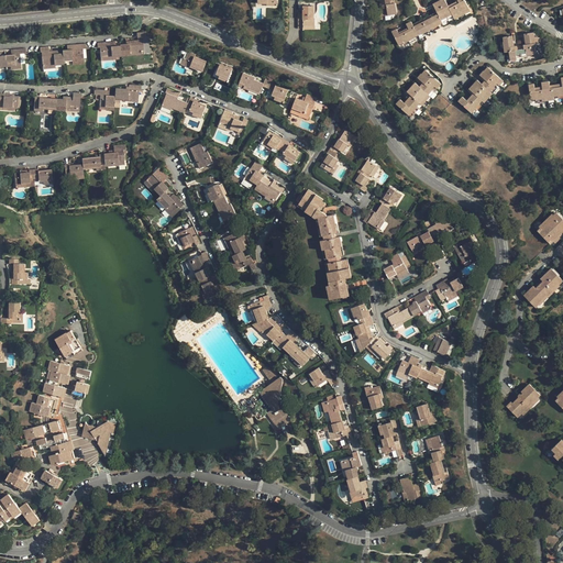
[(385,0),(387,15),(397,14),(395,3),(392,3),(390,1),(393,0),(392,0),(385,0)]
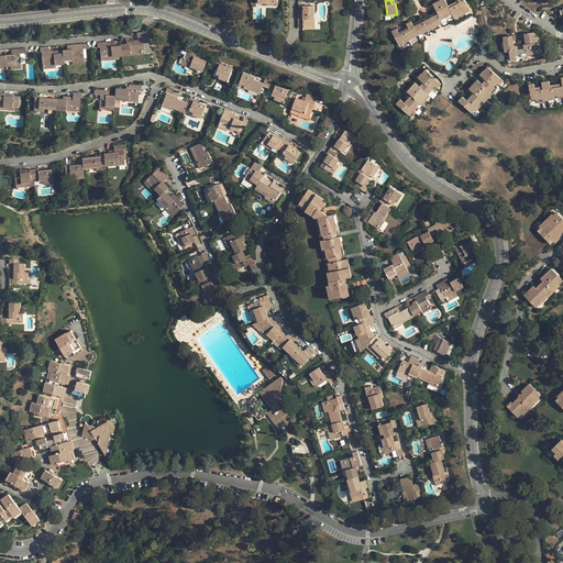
[(392,32),(399,45),(403,43),(404,43),(415,37),(418,35),(422,33),(423,33),(439,25),(439,24),(442,22),(441,20),(452,14),(453,17),(470,8),(464,0),(457,0),(460,3),(450,8),(448,6),(444,0),(441,0),(433,4),(438,13),(414,26),(412,24),(411,22),(407,24),(408,28),(409,30),(399,34),(399,33),(397,30),(392,32)]
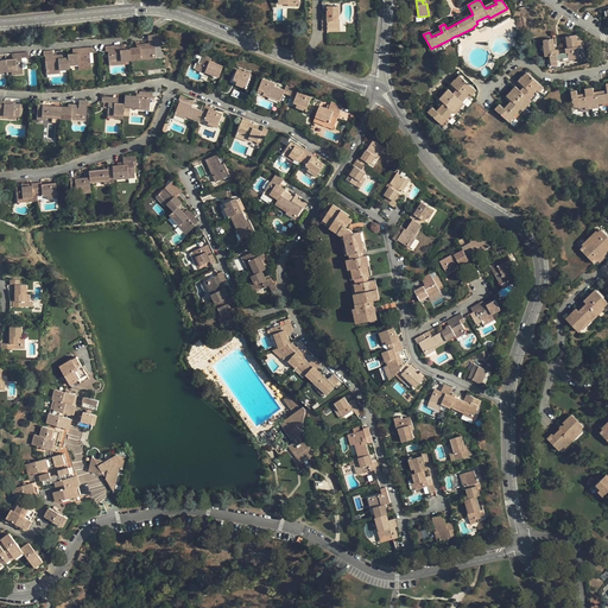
[(445,26),(447,29),(473,14),(468,5),(466,6),(469,14),(445,26)]
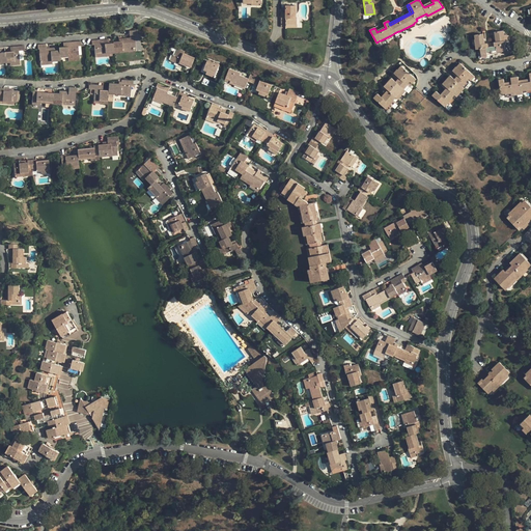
[(281,11),(281,26),(285,26),(285,24),(297,24),(297,18),(296,18),(295,5),(285,5),(285,11),(281,11)]
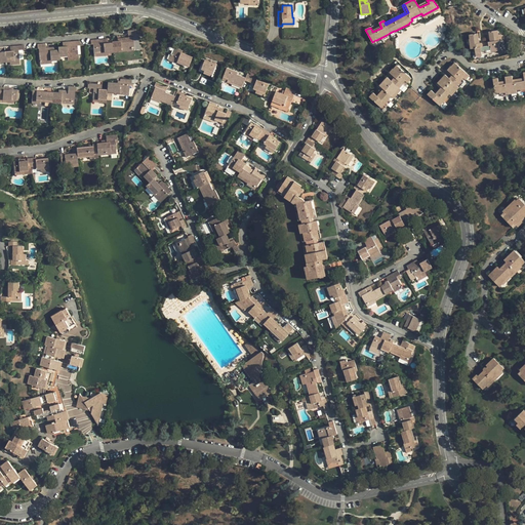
[(439,8),(443,32),(466,28),(462,5),(439,8)]
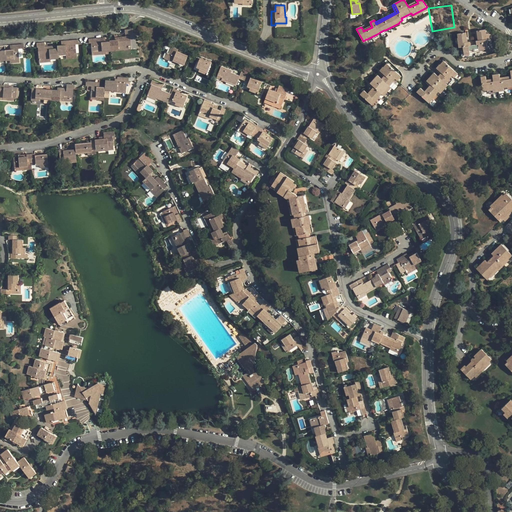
[(427,7),(412,15),(414,18),(428,10),(427,7)]
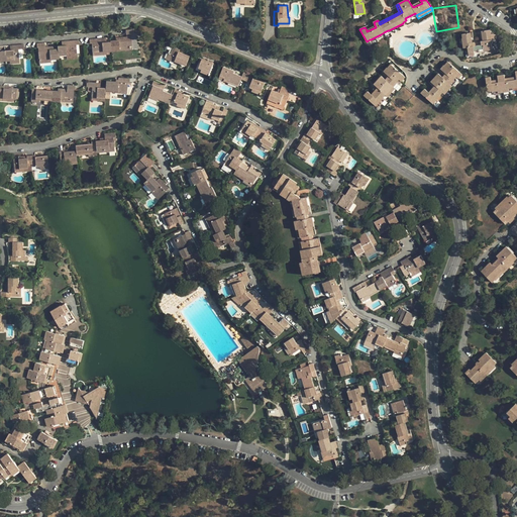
[(404,25),(403,23),(389,30),(390,33),(404,25)]
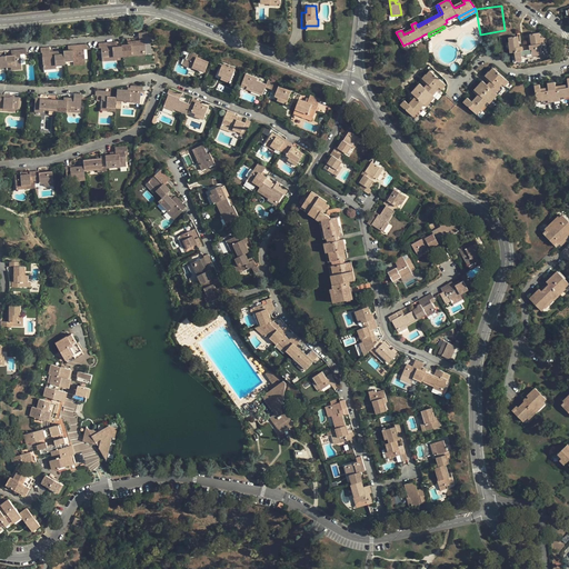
[(121,45),(121,46),(122,56),(132,56),(132,53),(146,52),(145,37),(148,37),(147,32),(139,33),(139,40),(128,41),(128,45),(121,45)]
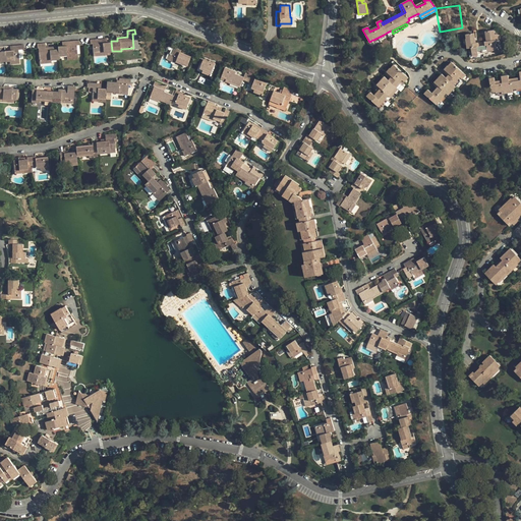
[(470,48),(472,56),(478,55),(477,51),(487,49),(487,51),(497,49),(496,44),(497,44),(497,41),(496,41),(495,34),(494,30),(485,32),(487,41),(484,42),(485,45),(478,46),(478,43),(475,43),(474,33),(466,34),(466,39),(467,48),(470,48)]
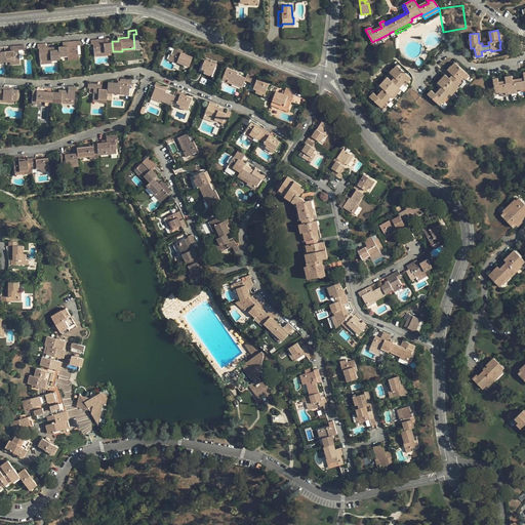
[(90,40),(90,44),(93,44),(94,53),(105,52),(113,52),(113,51),(112,42),(108,43),(108,38),(90,40)]
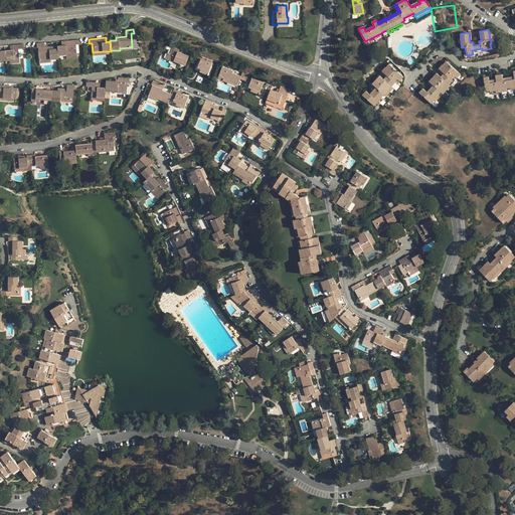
[(61,45),(57,45),(58,48),(58,55),(66,54),(77,53),(75,44),(78,44),(78,39),(61,41),(61,45)]
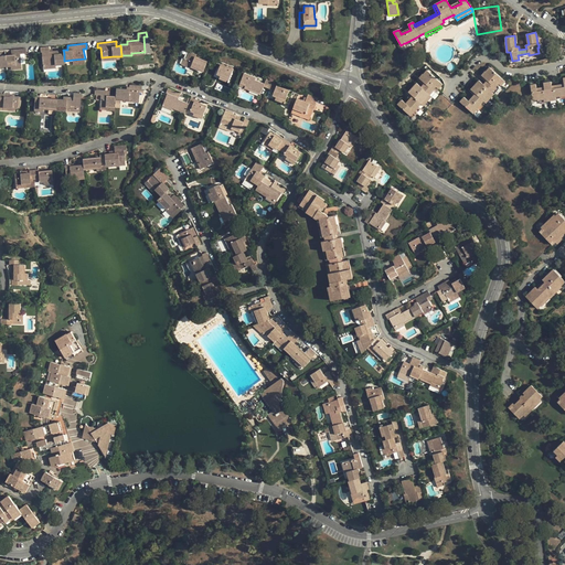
[(49,46),(41,48),(41,53),(42,53),(43,66),(55,65),(64,64),(64,61),(64,53),(60,54),(59,51),(50,51),(49,46)]
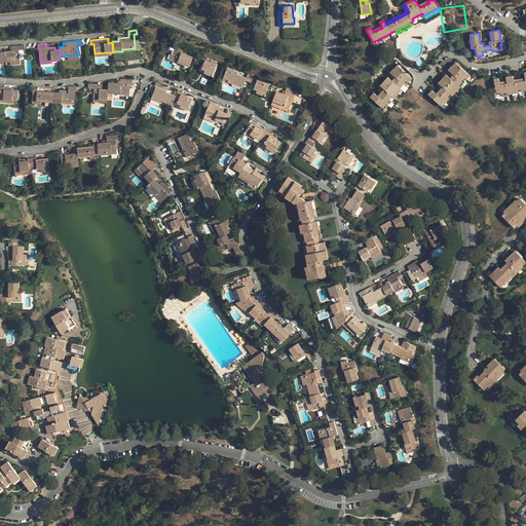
[(10,51),(5,51),(5,62),(10,62),(20,61),(19,50),(25,50),(25,45),(12,46),(13,50),(10,51)]
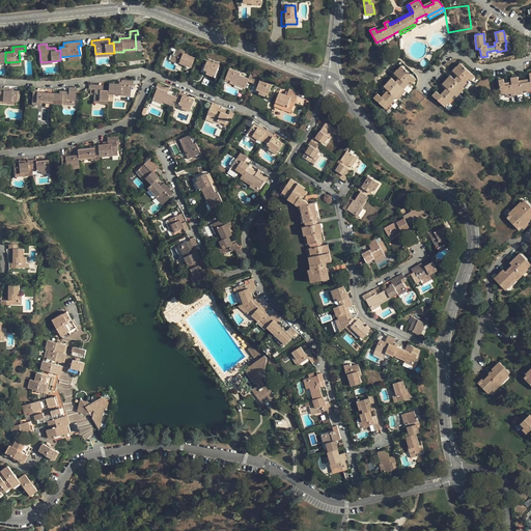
[(175,55),(172,62),(179,64),(180,63),(192,67),(195,58),(187,55),(188,53),(178,49),(175,55)]
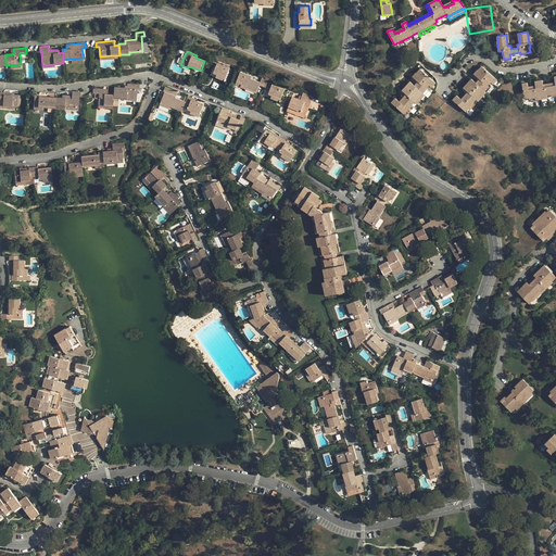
[(217,75),(226,78),(230,68),(217,63),(214,73),(217,75)]
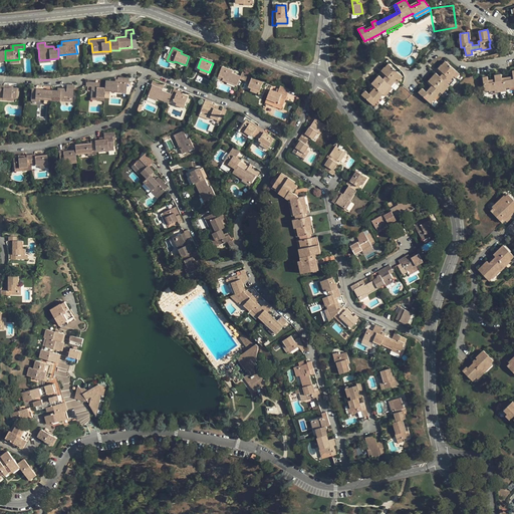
[(422,88),(419,92),(431,103),(438,94),(437,94),(440,91),(448,83),(451,79),(454,76),(457,71),(446,61),(443,65),(442,64),(438,68),(443,72),(444,73),(441,77),(440,76),(436,73),(429,81),(432,84),(434,85),(427,92),(426,91),(422,88)]
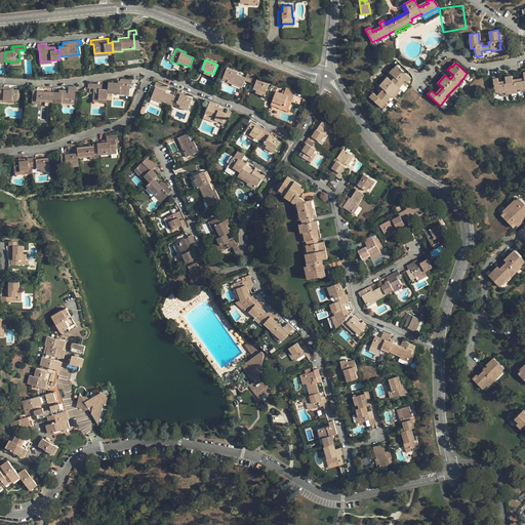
[(369,96),(381,108),(389,99),(389,98),(391,96),(392,96),(400,88),(403,84),(403,83),(405,80),(409,76),(397,66),(393,69),(390,73),(394,77),(396,78),(393,82),(391,80),(387,77),(379,85),(384,89),(385,90),(378,97),(377,95),(373,92),(369,96)]
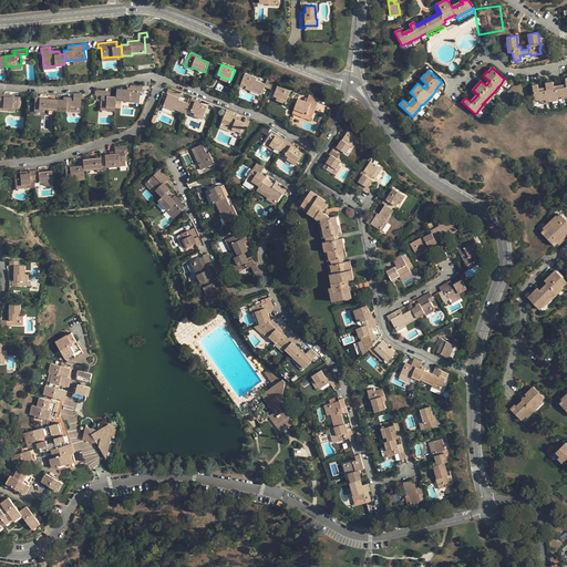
[(257,79),(245,73),(240,86),(261,95),(265,86),(269,89),(271,80),(268,79),(266,84),(257,81),(257,79)]
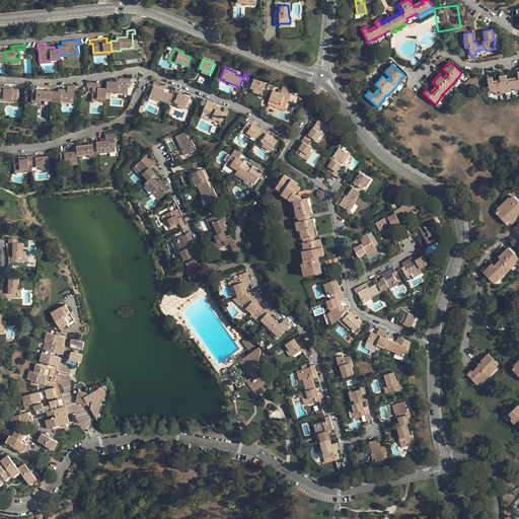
[(182,74),(180,77),(184,79),(188,71),(180,68),(179,73),(182,74)]
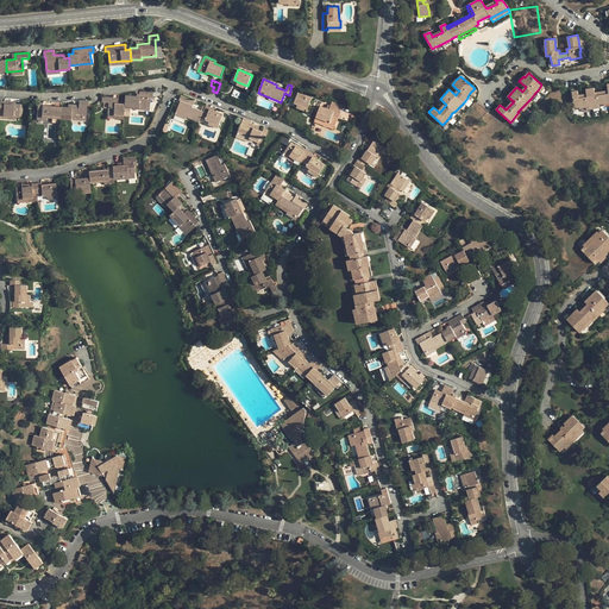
[(220,83),(217,93),(221,94),(223,90),(226,92),(228,86),(220,83)]
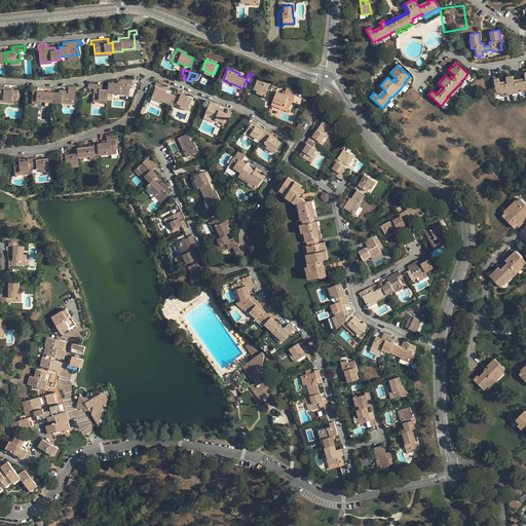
[(499,78),(494,79),(496,94),(506,91),(517,90),(517,89),(521,88),(522,89),(525,88),(525,72),(524,73),(525,78),(525,81),(500,84),(499,82),(499,78)]
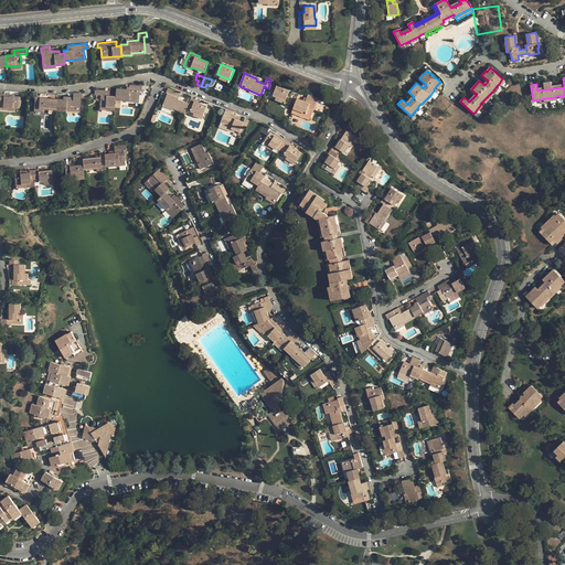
[(270,80),(268,88),(275,91),(274,95),(277,97),(286,100),(289,91),(277,86),(278,83),(270,80)]
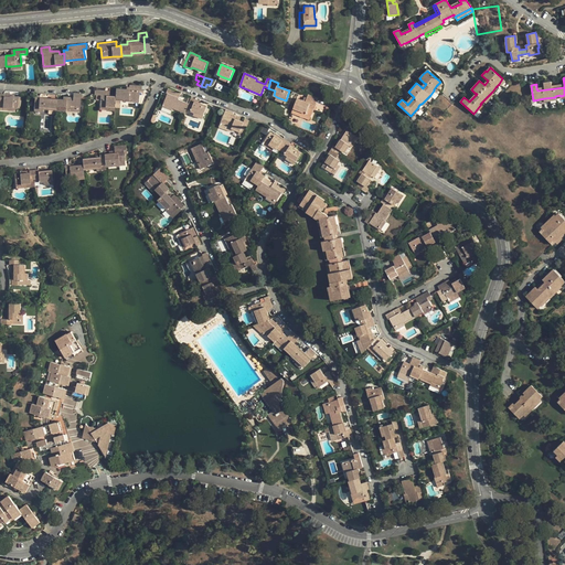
[(127,89),(117,88),(116,96),(116,99),(121,99),(129,100),(129,102),(139,103),(140,91),(142,91),(142,86),(130,85),(130,87),(130,89),(127,89)]
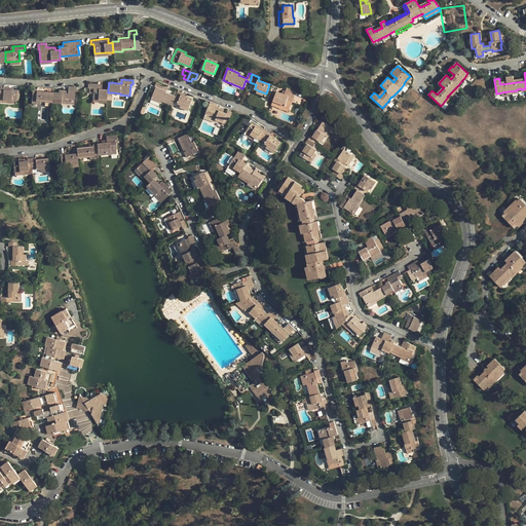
[(156,82),(155,86),(156,87),(152,99),(160,103),(161,101),(173,105),(174,102),(178,91),(176,90),(174,96),(166,92),(168,87),(156,82)]
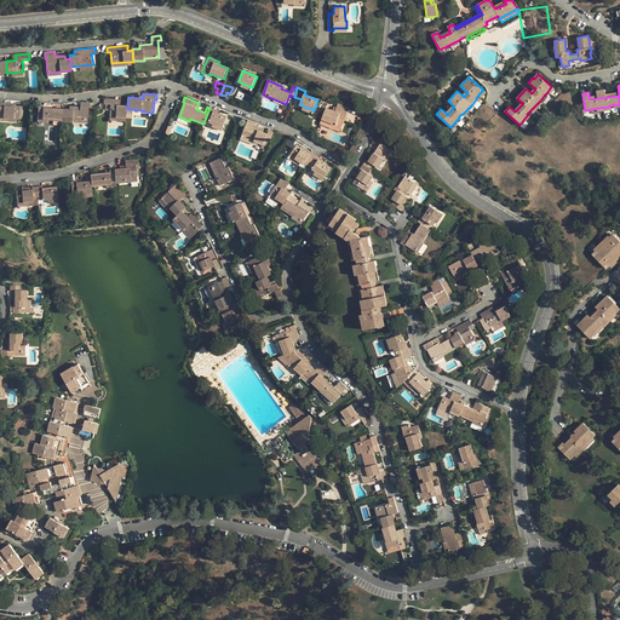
[(110,109),(110,116),(121,118),(127,118),(127,114),(127,109),(127,105),(121,105),(118,105),(118,99),(104,98),(104,103),(107,103),(110,104),(110,109)]
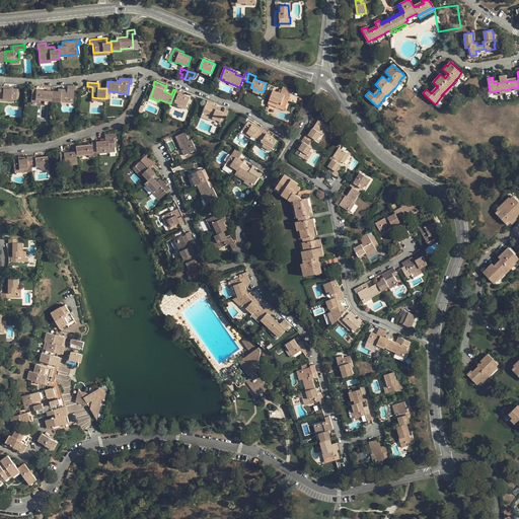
[(379,108),(376,112),(390,124),(417,95),(402,83),(400,85),(397,88),(389,97),(386,100),(379,108)]
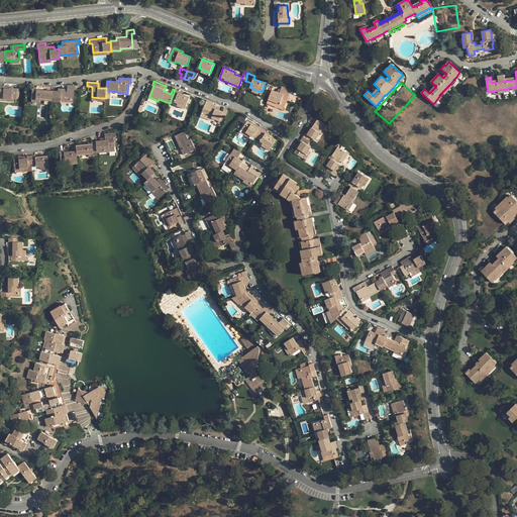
[(450,84),(442,92),(444,94),(452,86),(450,84)]
